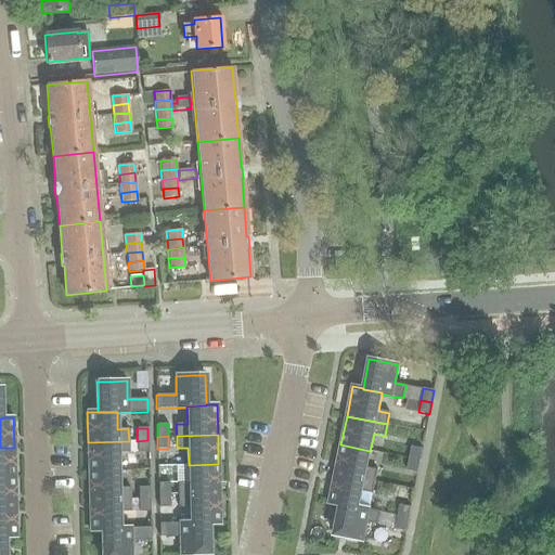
[(147,440),(137,441),(138,453),(149,453),(147,440)]
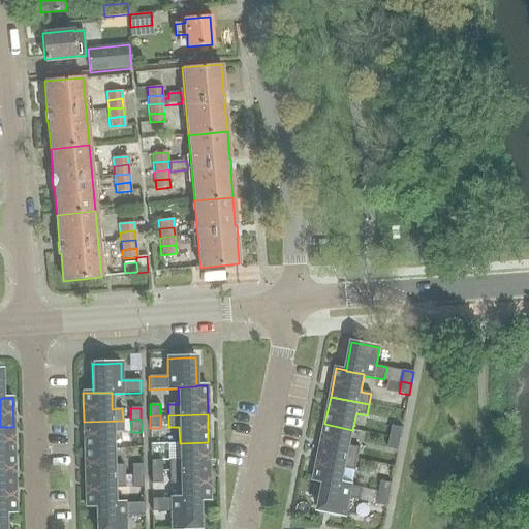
[(123,421),(84,422),(84,449),(113,448),(113,432),(123,432),(123,421)]
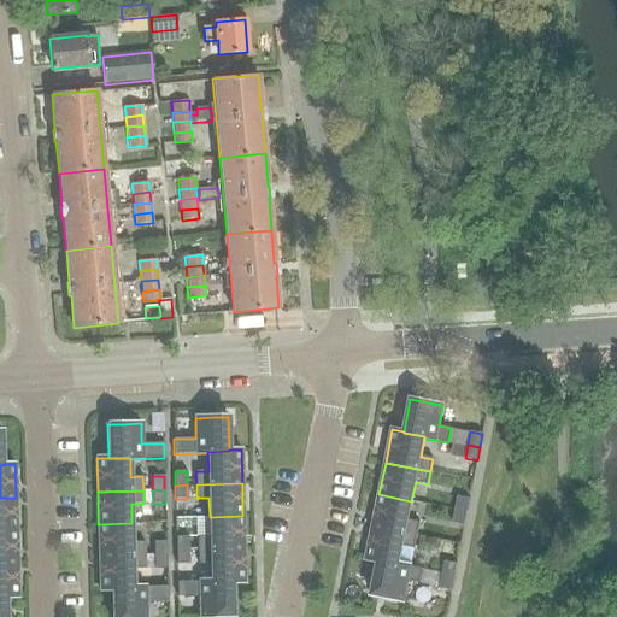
[(417,535),(419,522),(407,519),(411,501),(378,494),(372,527),(417,535)]
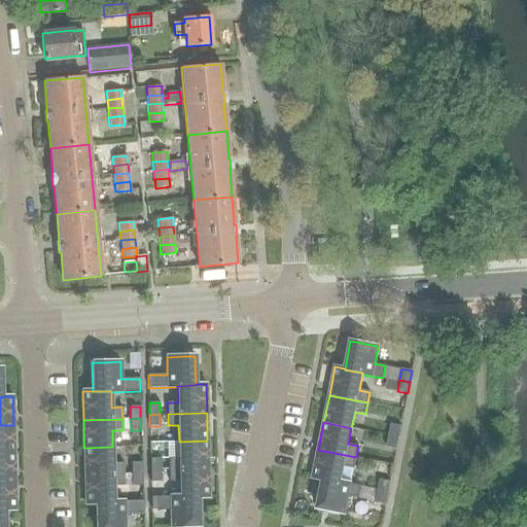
[(391,424),(388,435),(398,437),(401,426),(391,424)]
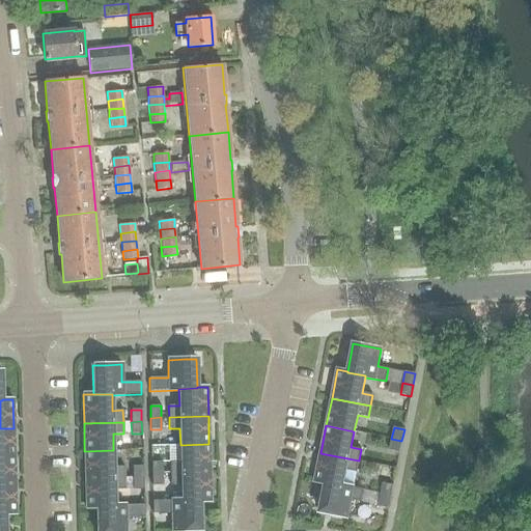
[(0,456),(15,456),(14,428),(0,428),(0,456)]
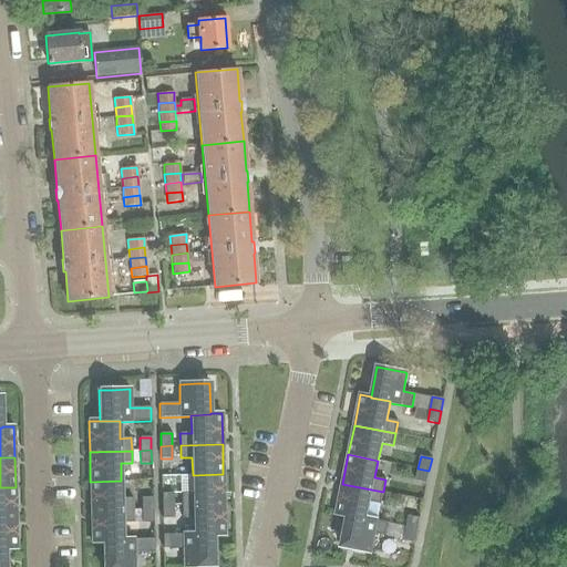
[(415,481),(426,483),(429,471),(418,468),(415,481)]
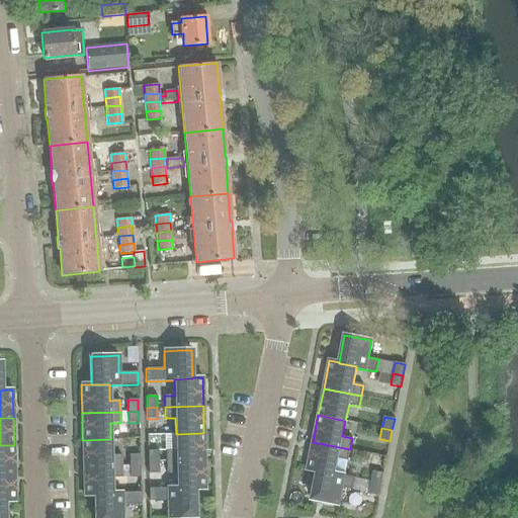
[(166,462),(204,461),(203,433),(176,434),(176,450),(166,450),(166,462)]
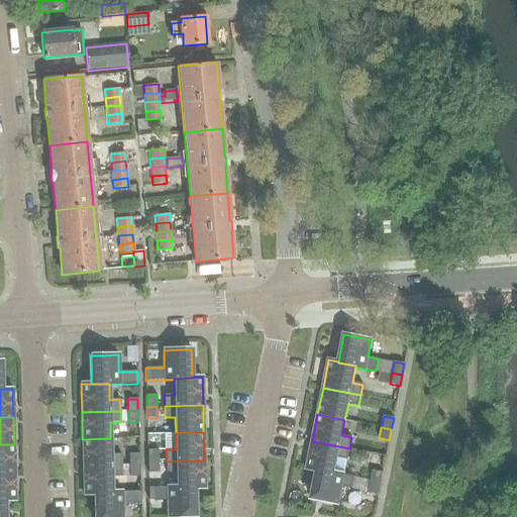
[(110,438),(82,439),(83,467),(121,466),(121,454),(110,454),(110,438)]
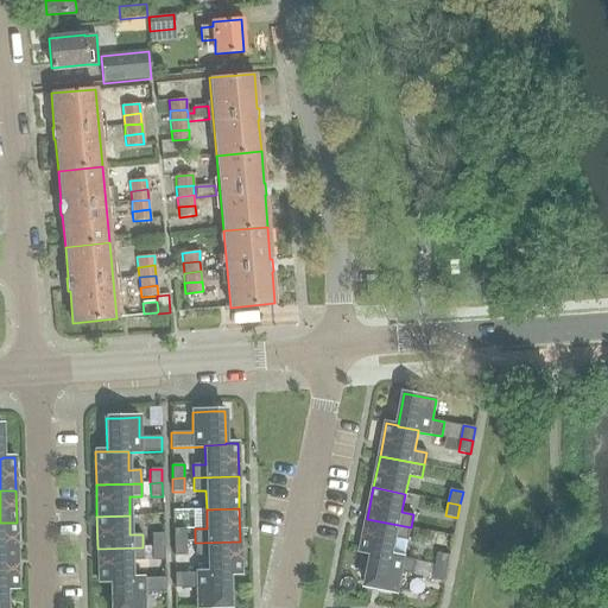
[(393,556),(397,538),(409,540),(411,527),(367,519),(360,552),(372,555),(372,553),(393,557),(393,556)]
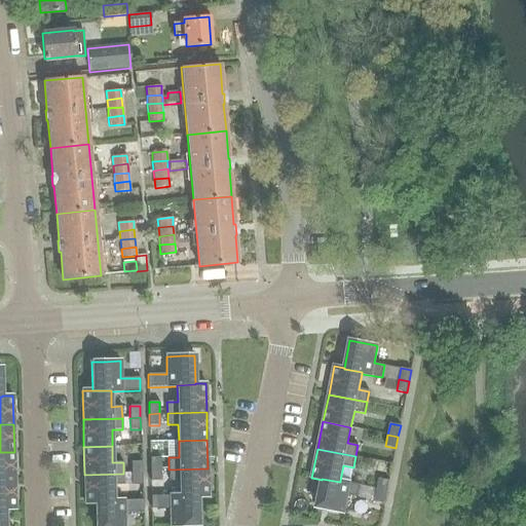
[(14,452),(0,452),(0,480),(14,481),(14,452)]
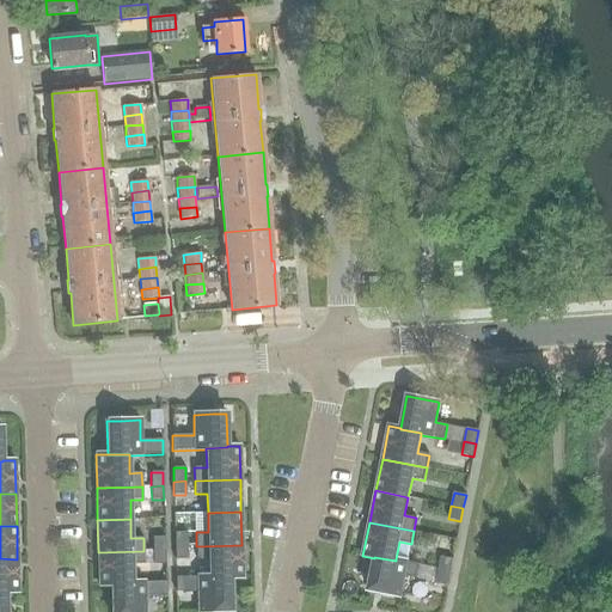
[(175,546),(187,546),(187,532),(175,533),(175,546)]
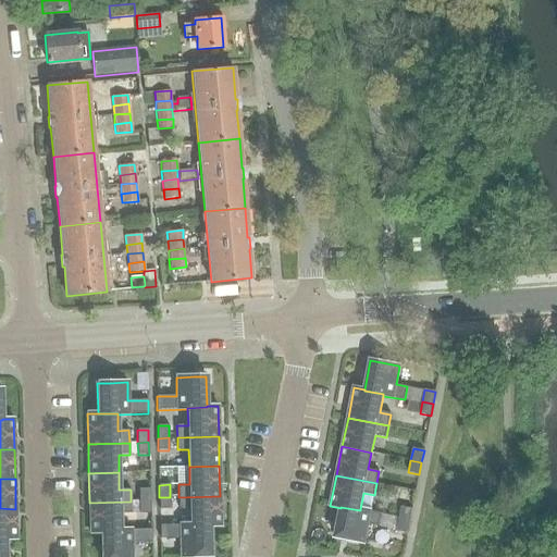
[(150,502),(150,489),(138,490),(139,502),(150,502)]
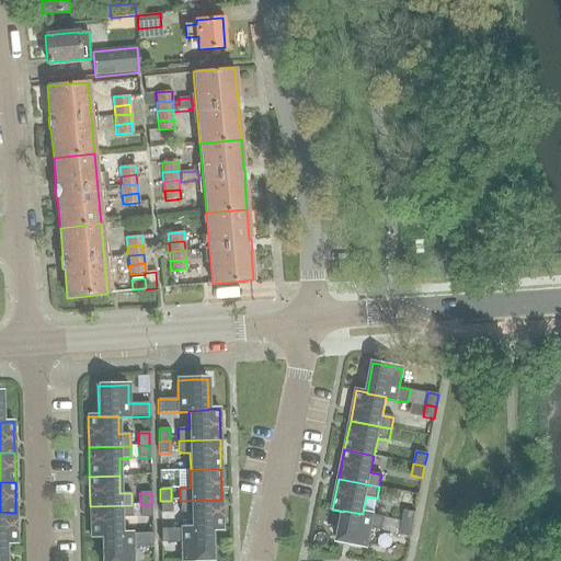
[(212,529),(212,530),(222,530),(221,500),(180,501),(180,513),(192,513),(192,529),(192,530),(212,529)]
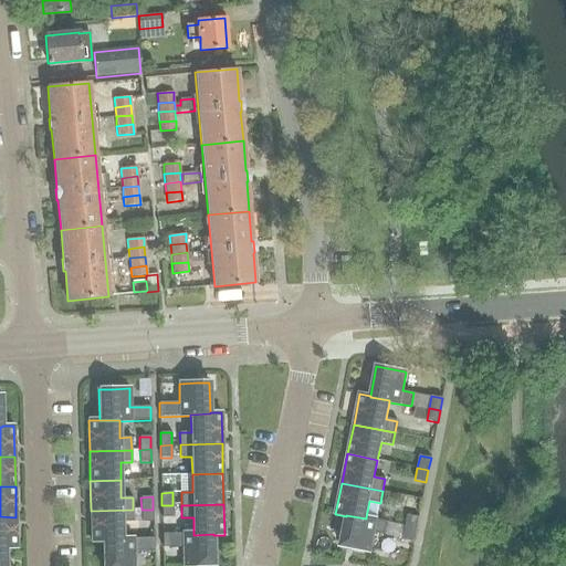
[(161,505),(163,517),(174,517),(173,505),(161,505)]
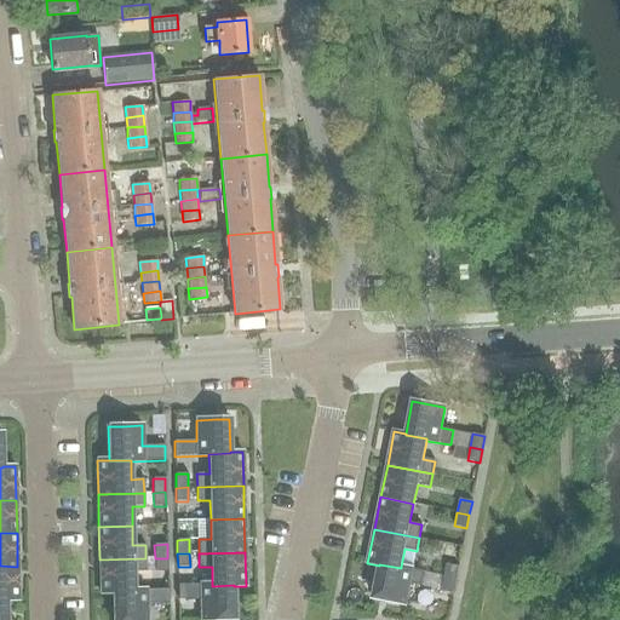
[(145,558),(99,560),(101,593),(113,593),(113,592),(133,592),(133,591),(133,573),(145,572),(145,558)]
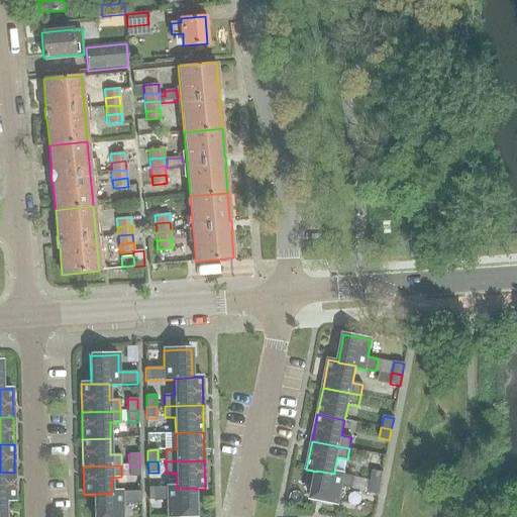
[(139,466),(129,466),(129,477),(139,477),(139,466)]
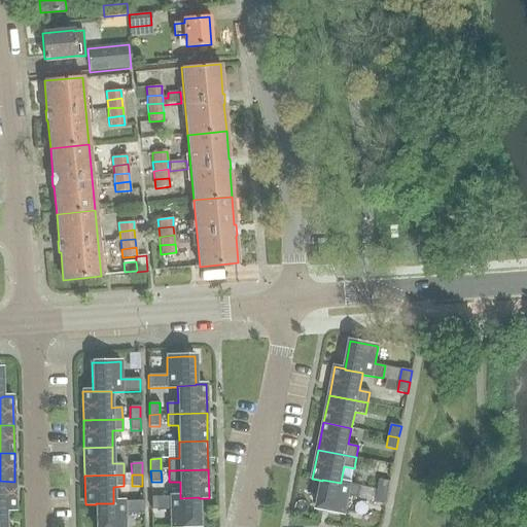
[(361,486),(341,482),(341,483),(322,480),(322,481),(317,507),(345,514),(348,496),(359,498),(361,486)]
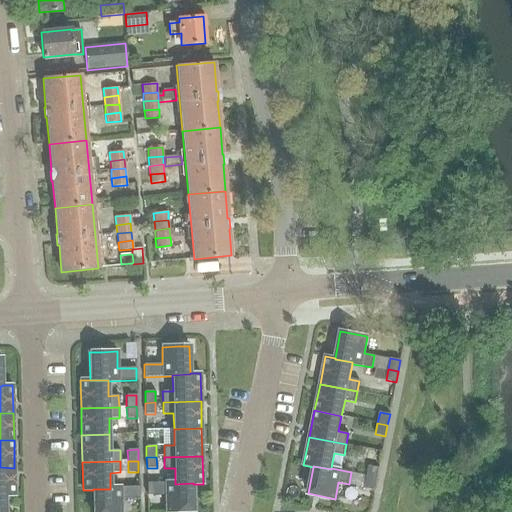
[(369,466),(367,477),(377,479),(379,468),(369,466)]
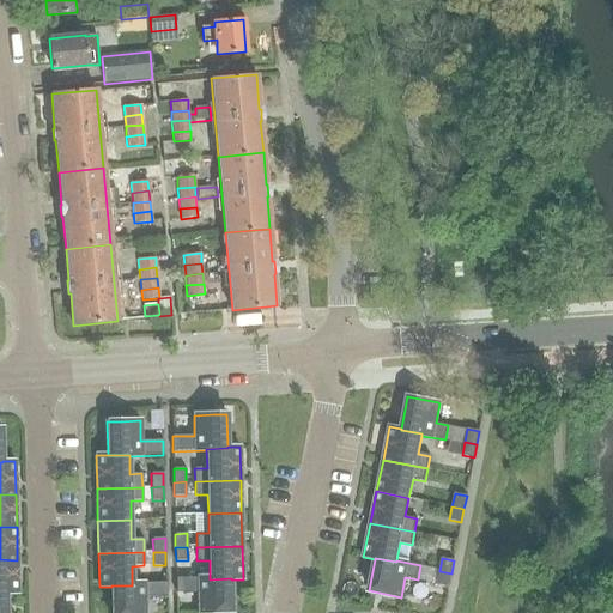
[(17,560),(0,559),(0,593),(6,593),(6,594),(18,594),(17,560)]
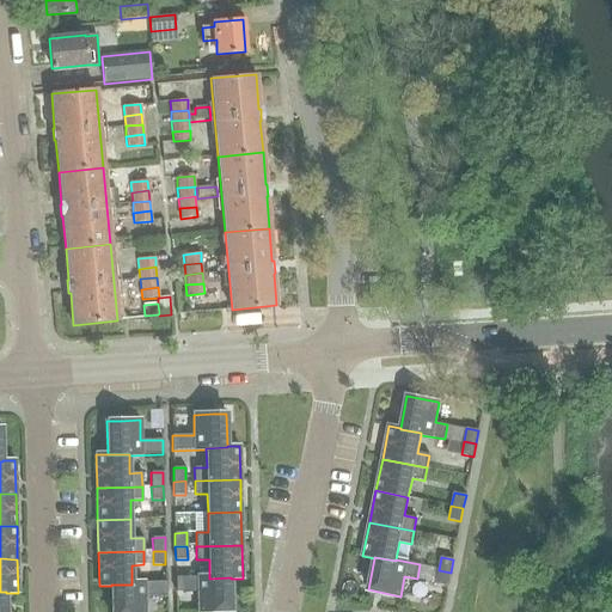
[(439,570),(436,583),(448,586),(451,573),(439,570)]
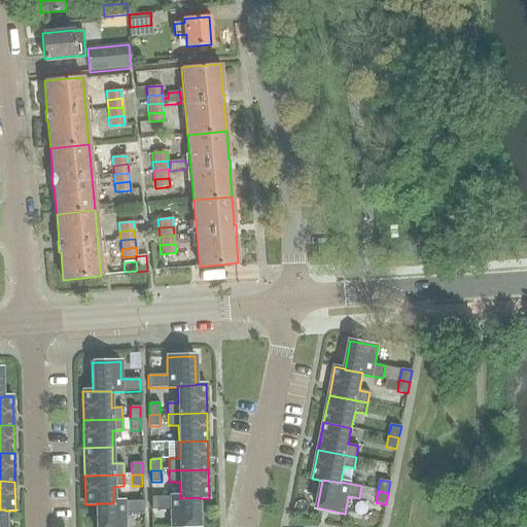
[(199,498),(199,497),(180,498),(180,497),(151,497),(151,510),(170,510),(170,526),(172,526),(187,526),(192,526),(199,526),(199,498)]
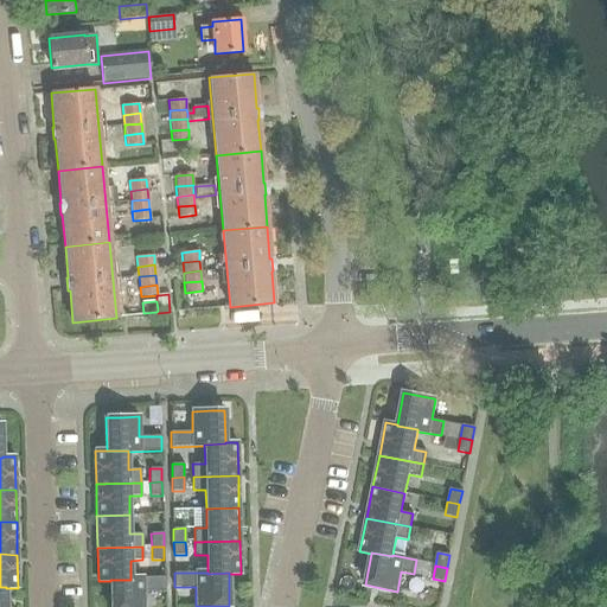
[(131,579),(131,580),(110,580),(110,581),(110,606),(144,606),(144,593),(165,592),(165,577),(131,579)]
